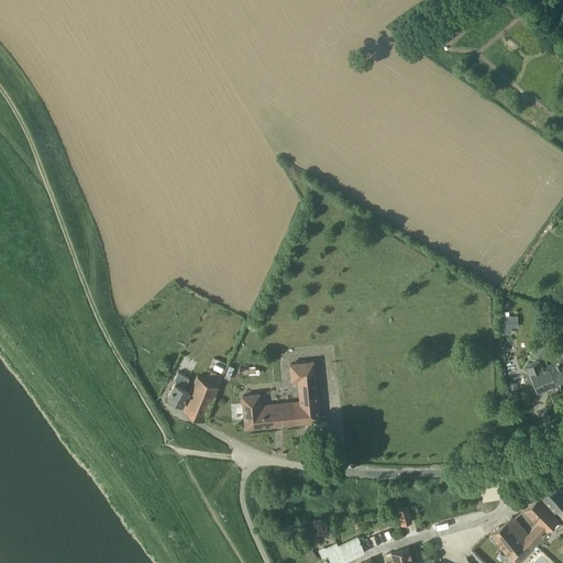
[(503,328),(511,328),(518,328),(517,317),(503,317),(503,328)]
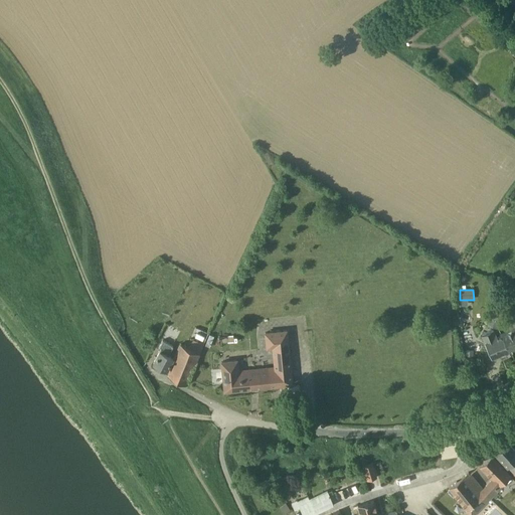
[(491,318),(491,319),(495,320),(501,322),(504,315),(493,312),(491,318)]
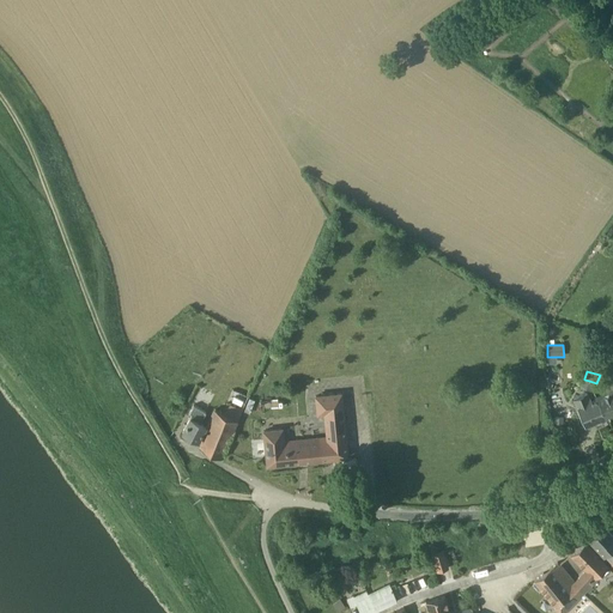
[(612,387),(595,395),(605,418),(612,413),(612,387)]
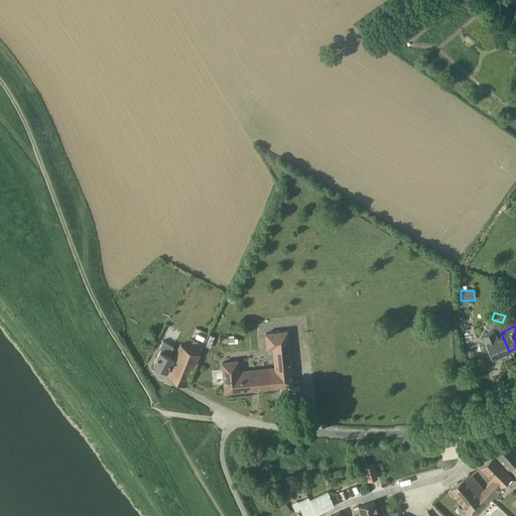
[(484,344),(485,343),(492,359),(509,352),(501,333),(496,335),(495,331),(481,337),(484,344)]
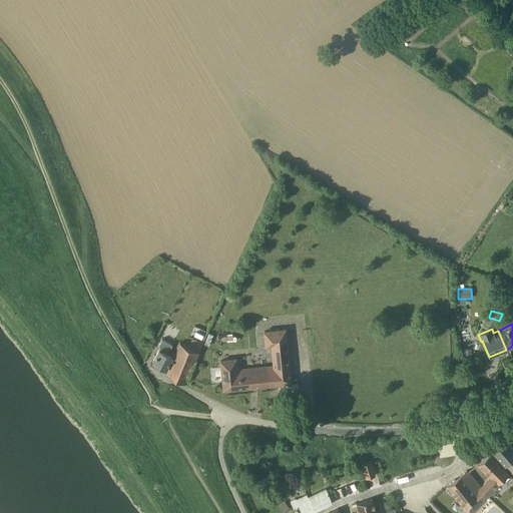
[(246,387),(270,385),(291,383),(286,330),(265,332),(266,347),(272,346),(275,369),(268,370),(237,373),(235,359),(220,361),(223,389),(246,387)]
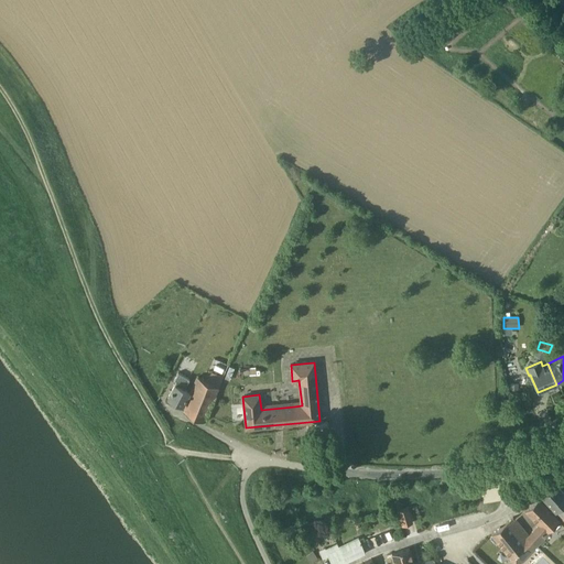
[(176,382),(175,384),(184,389),(190,379),(177,372),(174,380),(176,382)]
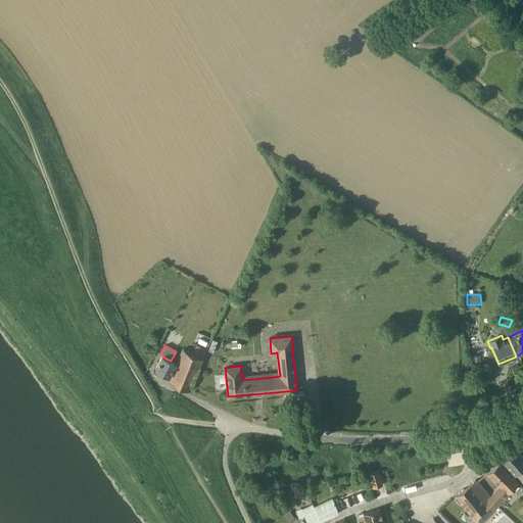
[(192,353),(185,350),(170,381),(189,391),(208,351),(196,345),(192,353)]
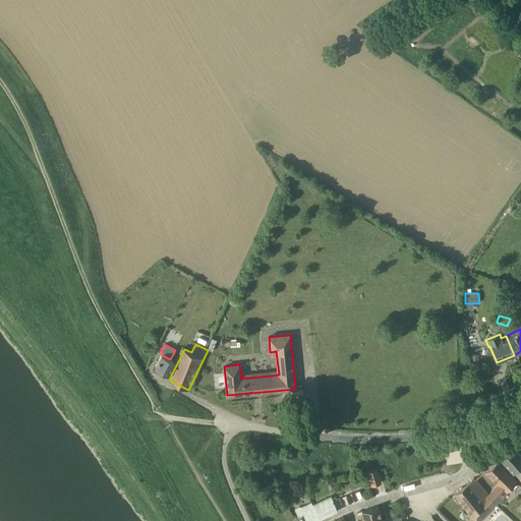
[(175,361),(170,359),(162,355),(155,367),(168,374),(175,361)]
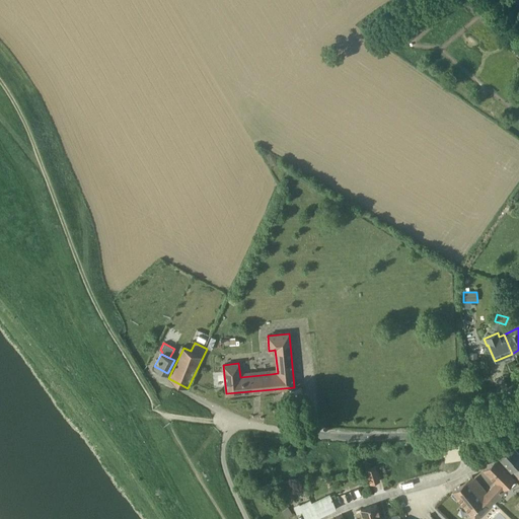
[(517,466),(511,459),(518,454),(511,446),(498,456),(511,471),(517,466)]
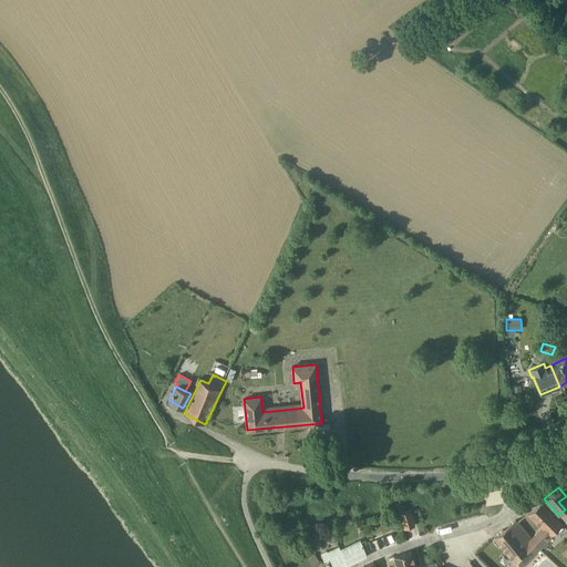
[(531,538),(540,549),(553,536),(550,534),(562,523),(540,501),(527,513),(542,527),(531,538)]
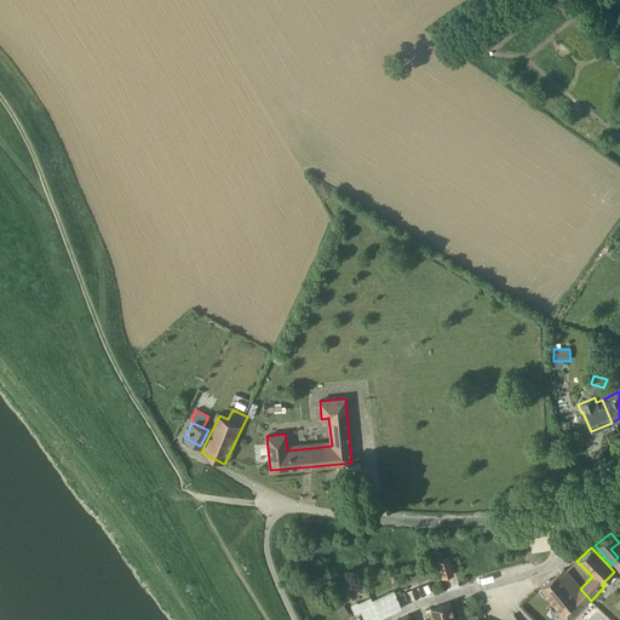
[(442,578),(452,575),(447,558),(436,561),(442,578)]
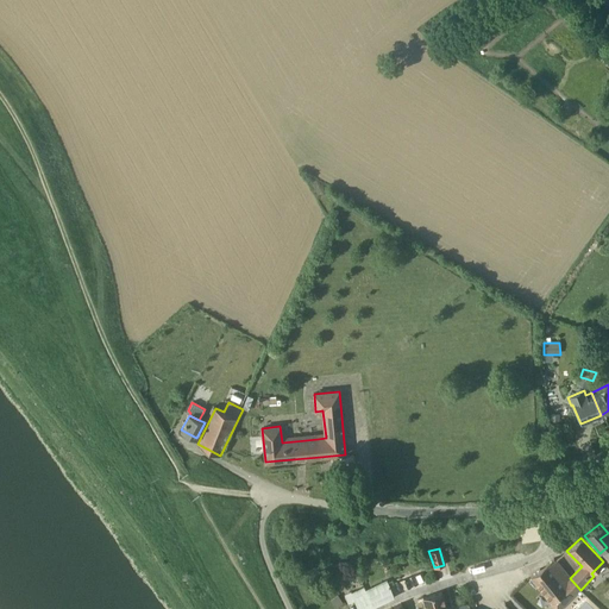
[(551,603),(557,608),(560,608),(581,590),(570,578),(554,559),(554,560),(553,558),(531,576),(532,577),(529,579),(535,586),(537,585),(551,603)]
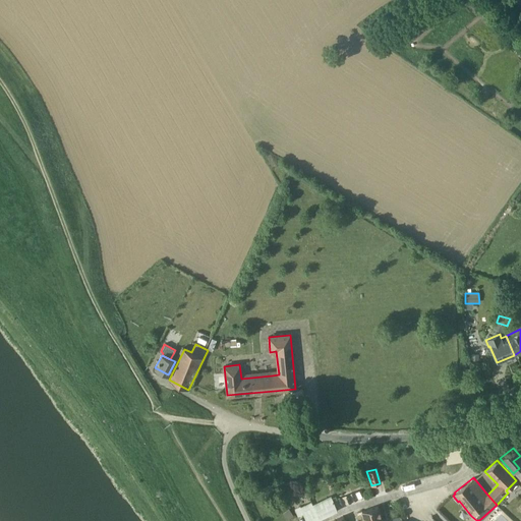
[(331,497),(312,505),(319,519),(337,510),(331,497)]
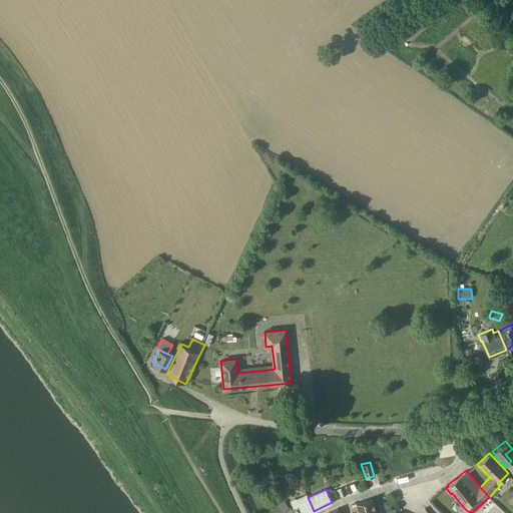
[(301,512),(308,512),(314,511),(308,497),(307,494),(296,499),(295,498),(290,501),(293,509),(298,506),(301,512)]
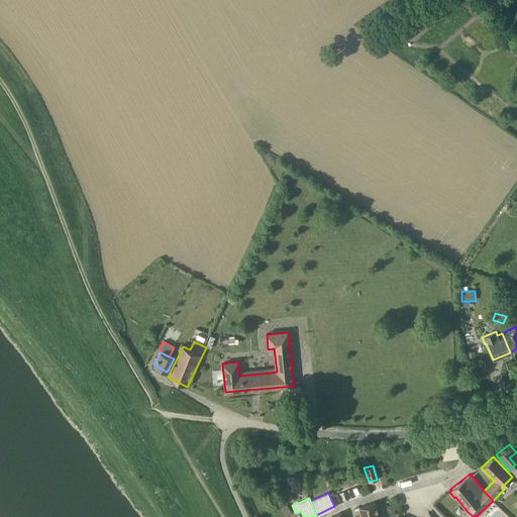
[(378,516),(375,503),(369,505),(371,516),(378,516)]
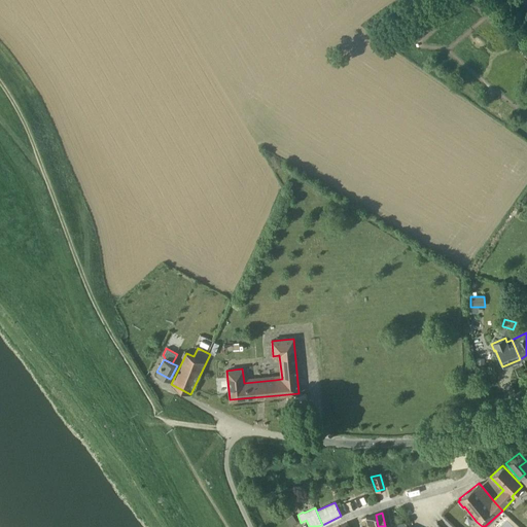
[(285,520),(290,526),(296,522),(292,515),(288,518),(285,520)]
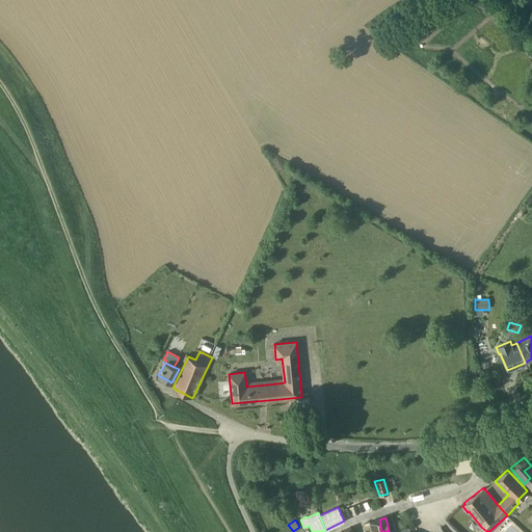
[(381,531),(379,520),(369,522),(372,531),(381,531)]
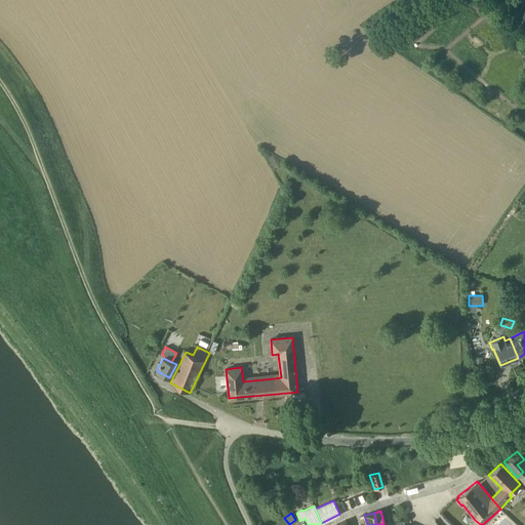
All buildings are outlined.
